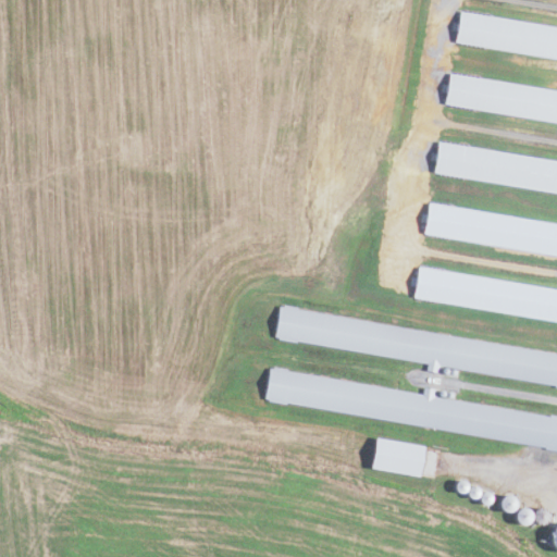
[(556,59),(455,41),(459,11),(556,27),(556,59)]
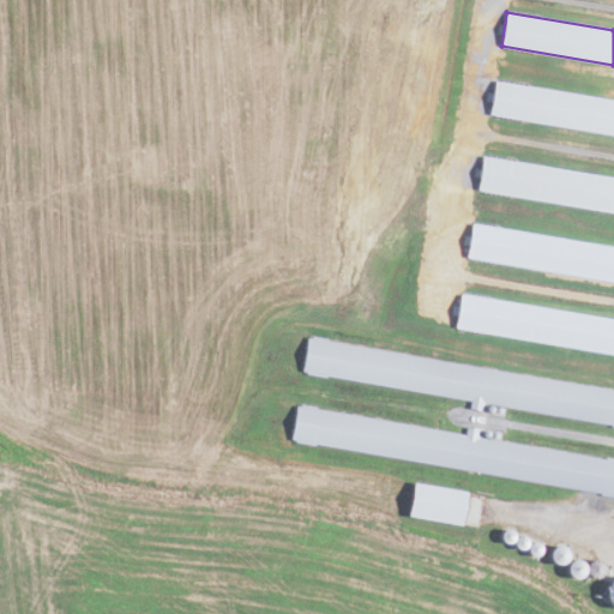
[(613,98),(497,79),(491,114),(613,134),(613,98)]
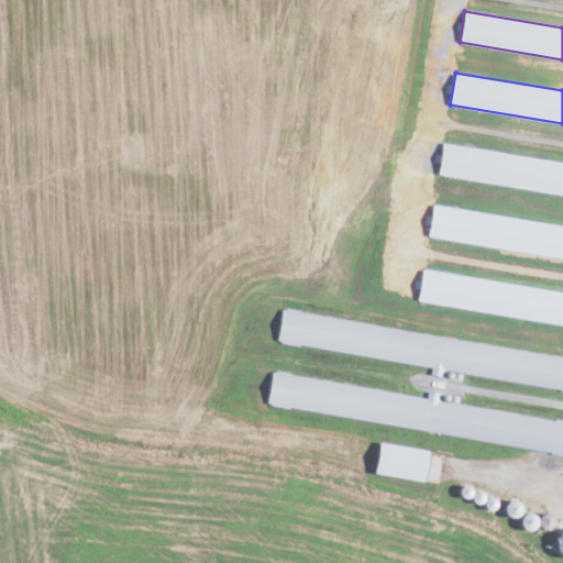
[(562,195),(438,174),(443,143),(562,163),(562,195)]
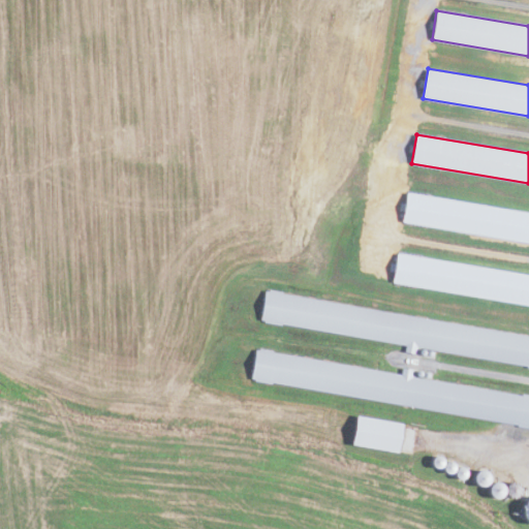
[(528,210),(407,189),(402,219),(528,241),(528,210)]
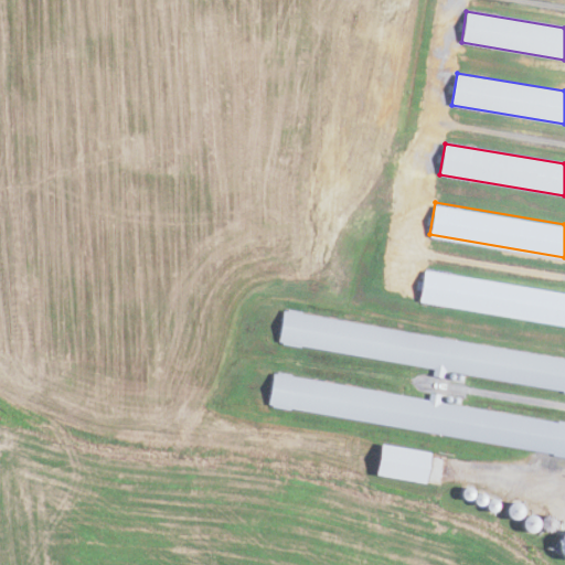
[(564,326),(417,301),(423,269),(564,294),(564,326)]
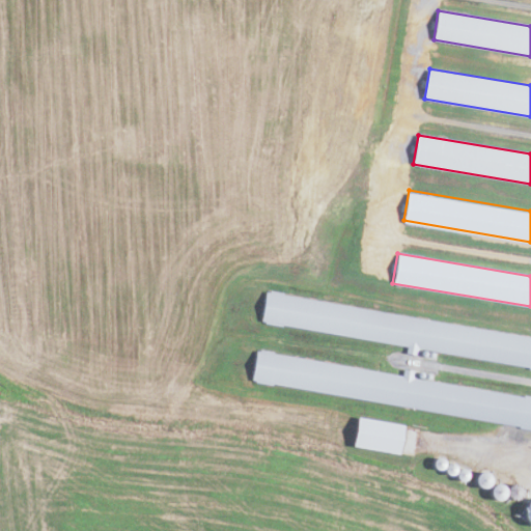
[(530,337),(268,294),(262,323),(530,368),(530,337)]
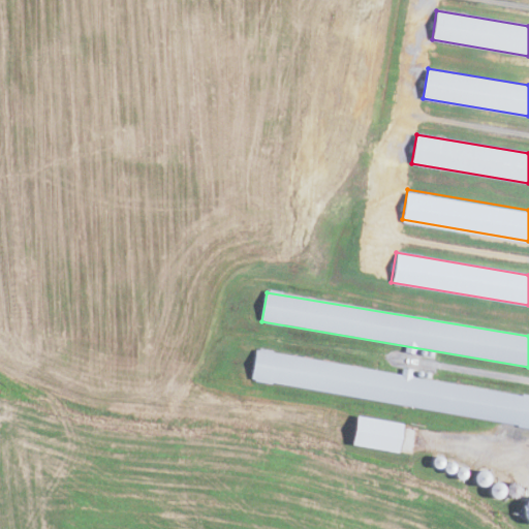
[(528,395),(255,349),(250,378),(528,426),(528,395)]
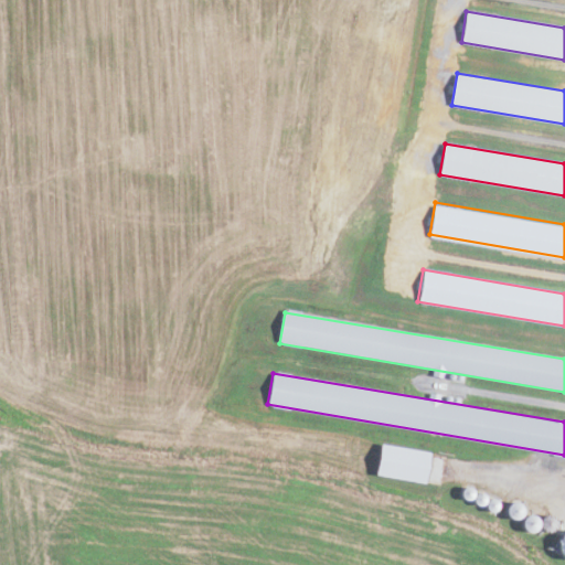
[(437,456),(432,486),(384,478),(388,447),(437,456)]
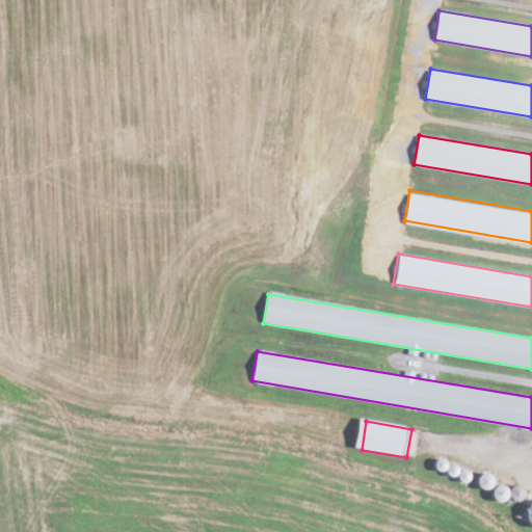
[(435,459),(433,460),(432,461),(432,463),(432,466),(433,468),(434,470),(436,470),(439,471),(441,471),(442,470),(444,468),(445,466),(445,463),(444,461),(443,460),(441,459),(440,458),(437,458),(435,459)]
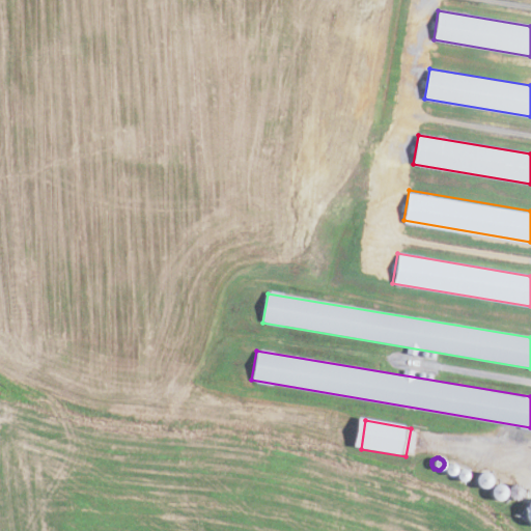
[(447,464),(446,465),(445,466),(444,468),(444,470),(445,472),(446,474),(448,474),(450,475),(452,475),(454,474),(455,472),(456,470),(456,468),(456,466),(454,465),(453,464),(451,463),(449,463),(447,464)]
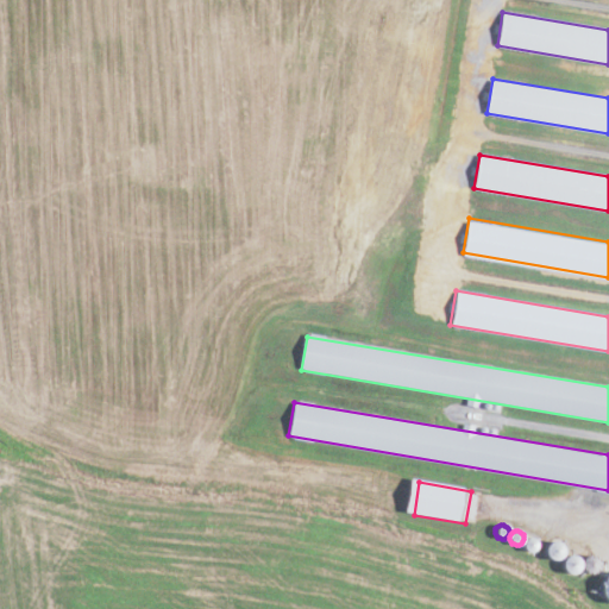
[(527,538),(525,540),(523,541),(523,544),(523,546),(525,548),(526,550),(528,551),(529,552),(532,551),(534,550),(537,548),(537,546),(538,544),(537,541),(535,539),(533,538),(531,538),(529,538),(527,538)]
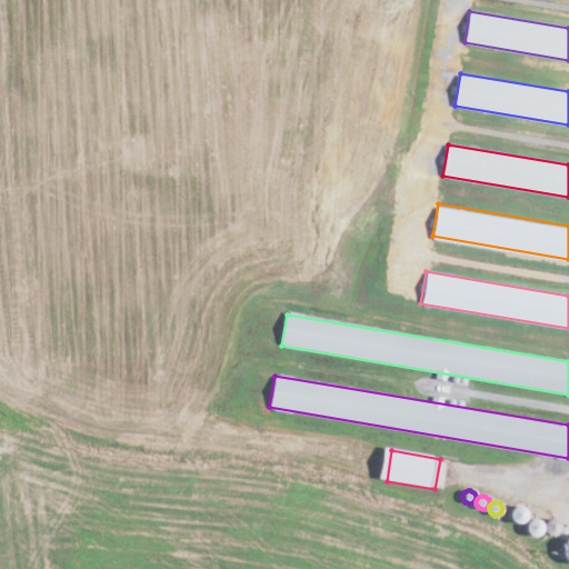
[(523,508),(526,510),(526,512),(526,516),(526,518),(523,520),(521,521),(519,522),(516,522),(513,521),(511,519),(509,517),(509,513),(509,511),(511,508),(513,507),(516,506),(519,506),(521,506),(523,508)]
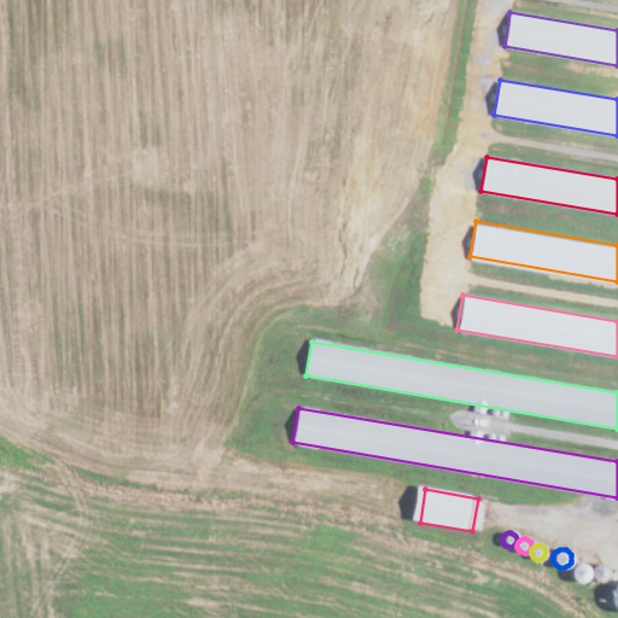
[(573,579),(571,578),(570,575),(570,571),(571,569),(572,566),(576,564),(578,563),(582,564),(584,564),(587,566),(588,569),(589,572),(589,575),(588,577),(586,579),(583,582),(579,582),(577,582),(573,579)]
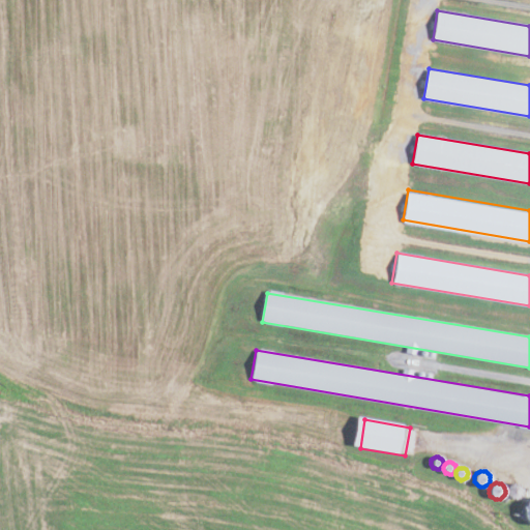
[(509,497),(508,495),(506,493),(506,490),(507,488),(509,486),(511,483),(513,482),(517,483),(519,483),(521,486),(522,488),(523,490),(522,493),(521,495),(520,497),(518,498),(514,499),(512,498),(509,497)]
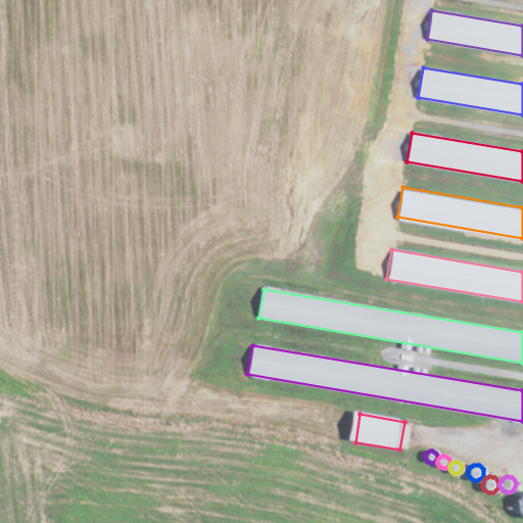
[(522,514),(522,495),(513,495),(513,514),(522,514)]
